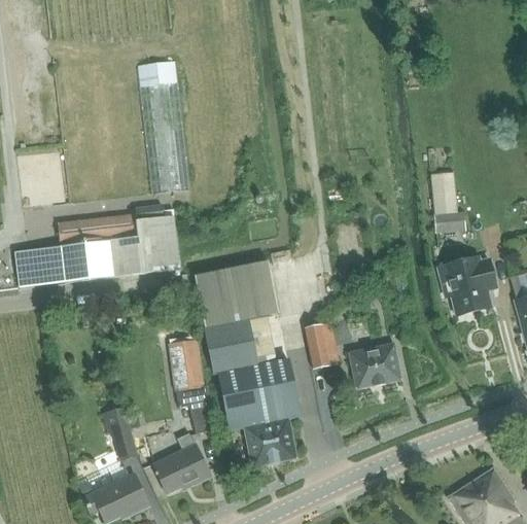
[(151,193),(190,188),(175,62),(137,67),(151,193)]
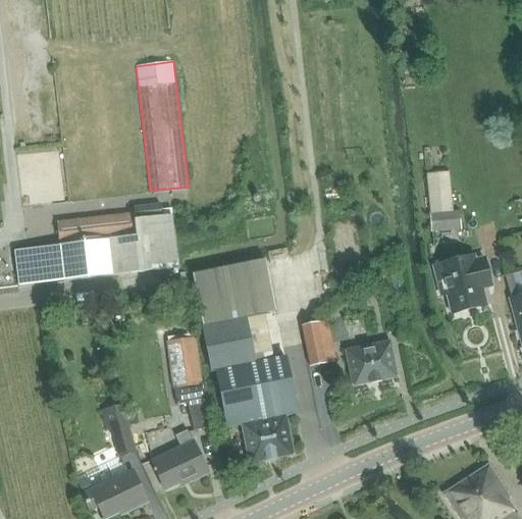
[(429,229),(431,229),(461,227),(458,189),(455,160),(423,163),(429,229)]
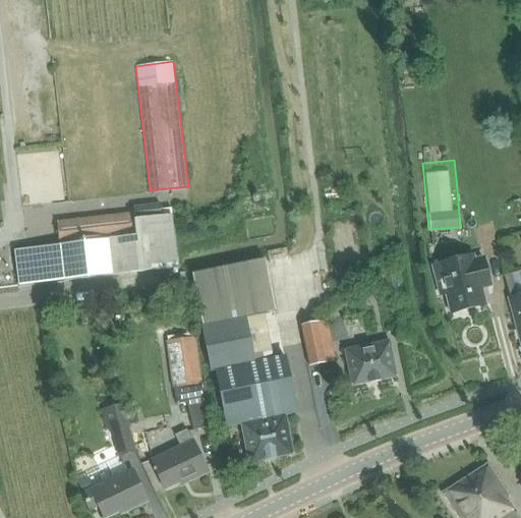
[(59,242),(14,247),(19,285),(177,266),(170,213),(134,217),(133,211),(56,220),(59,242)]
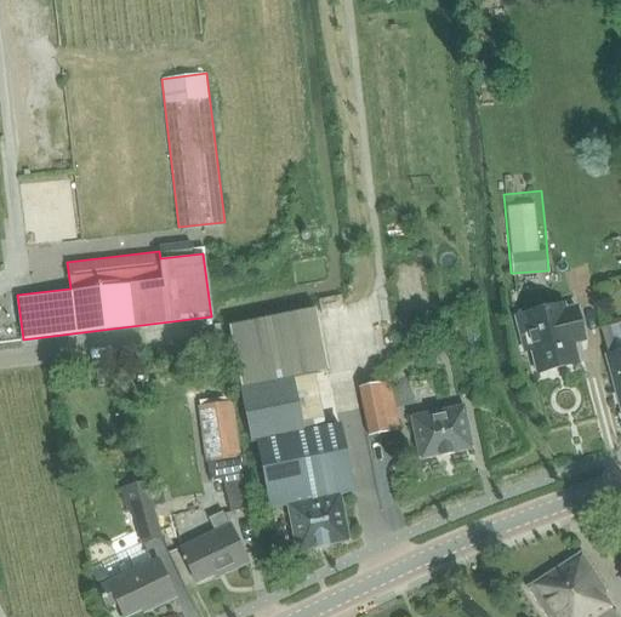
[(342,292),(319,297),(322,310),(345,306),(342,292)]
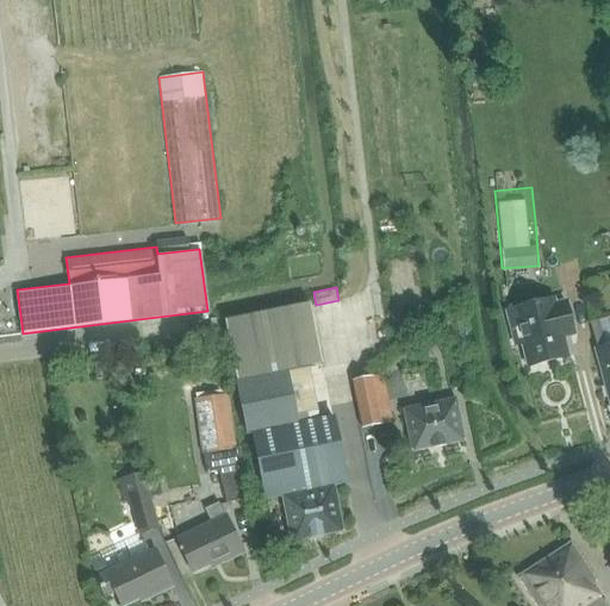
[(564,336),(576,332),(566,297),(556,299),(556,295),(506,308),(515,343),(522,342),(528,364),(568,354),(564,336)]
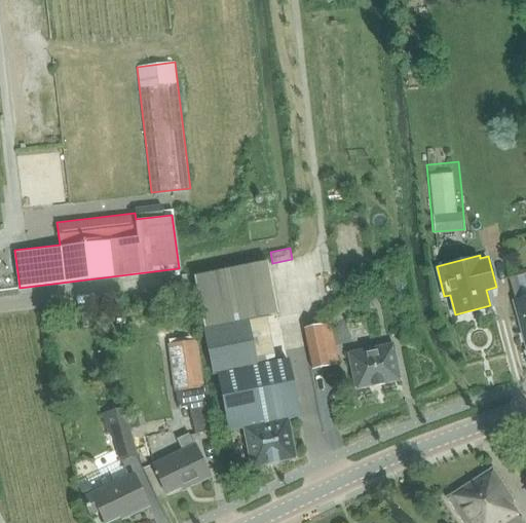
[(287,358),(274,298),(272,281),(268,259),(194,273),(214,373),(218,372),(229,430),(243,426),(252,465),(296,456),(288,417),(299,415),(287,358)]
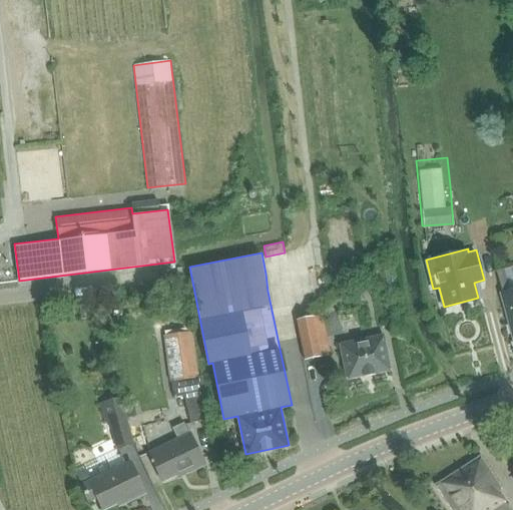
[(512,289),(501,293),(512,336),(512,289)]
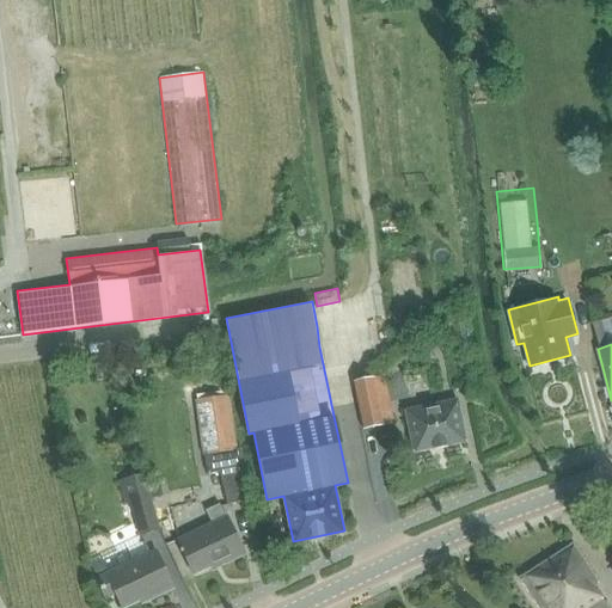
[(373,376),(354,380),(363,427),(383,423),(373,376)]
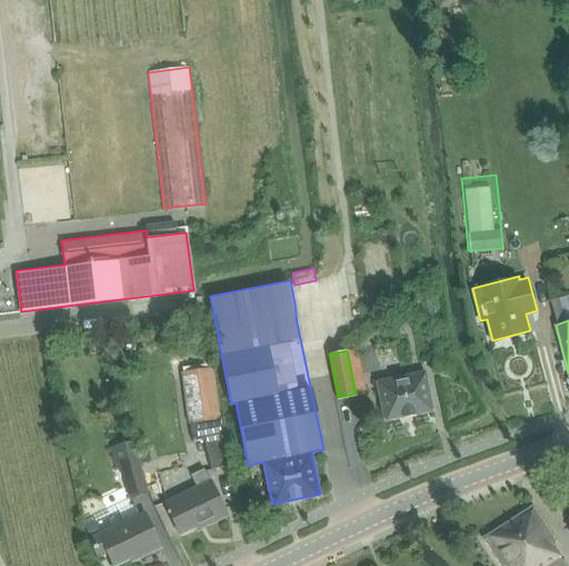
[(182,389),(215,388),(213,355),(181,356),(182,389)]
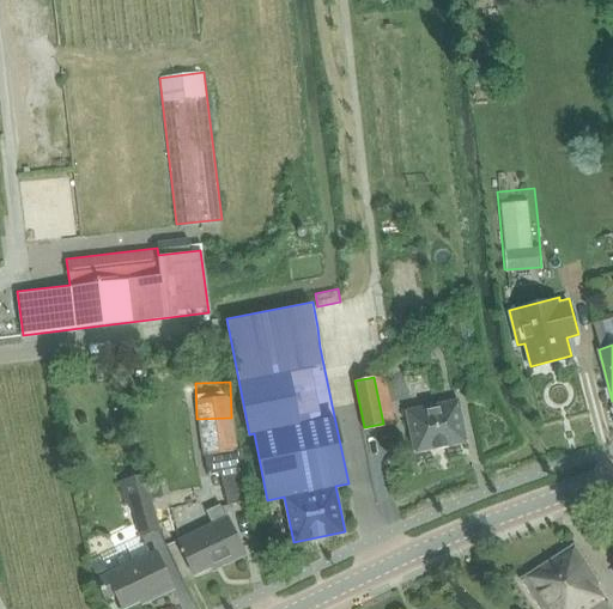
[(414,451),(467,440),(457,399),(406,409),(414,451)]
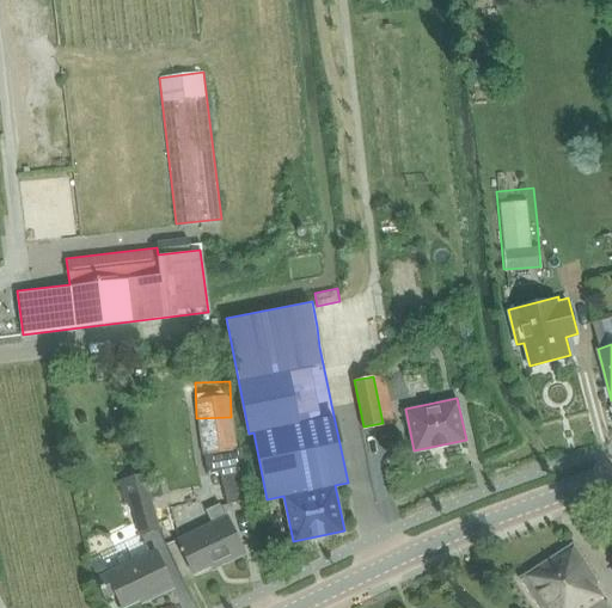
[(228,502),(248,497),(239,465),(221,470),(228,502)]
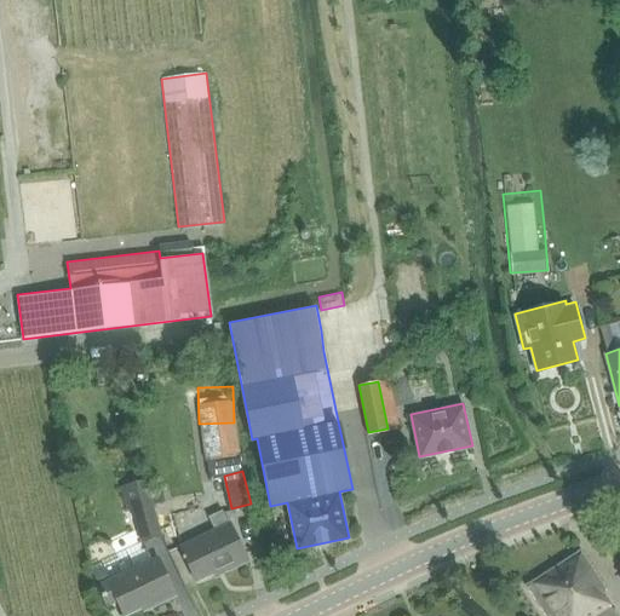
[(145,478),(122,485),(128,508),(133,507),(142,540),(161,535),(145,478)]
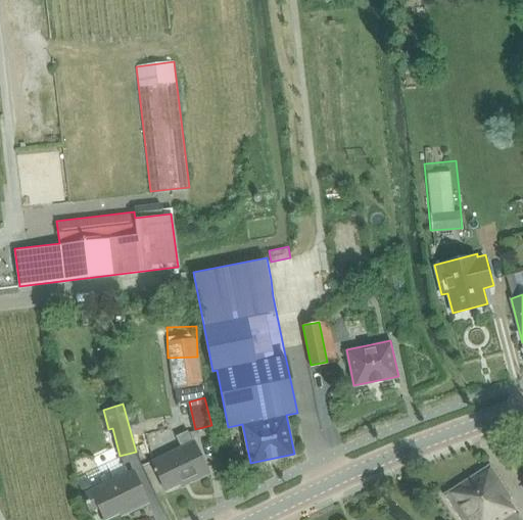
[(175,436),(179,446),(151,461),(165,489),(188,479),(189,481),(209,472),(194,440),(191,441),(186,431),(175,436)]
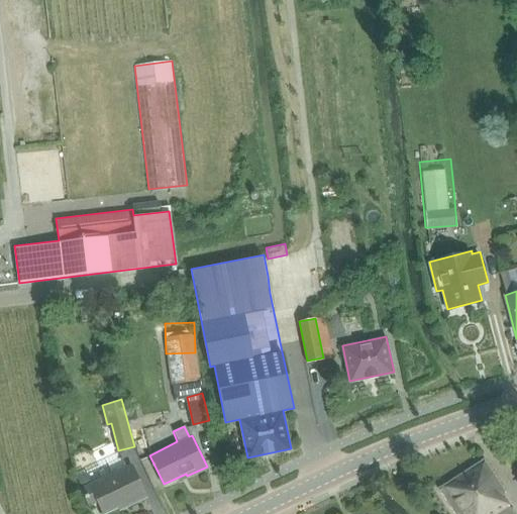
[(514,513),(501,494),(509,489),(487,456),(438,487),(455,513),(514,513)]
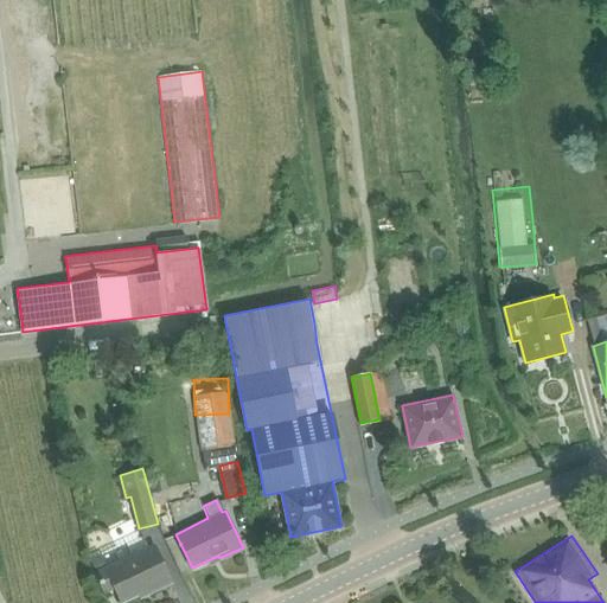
[(149,592),(172,582),(154,544),(148,547),(142,537),(101,557),(106,568),(96,572),(104,591),(115,587),(122,602),(148,589),(149,592)]
